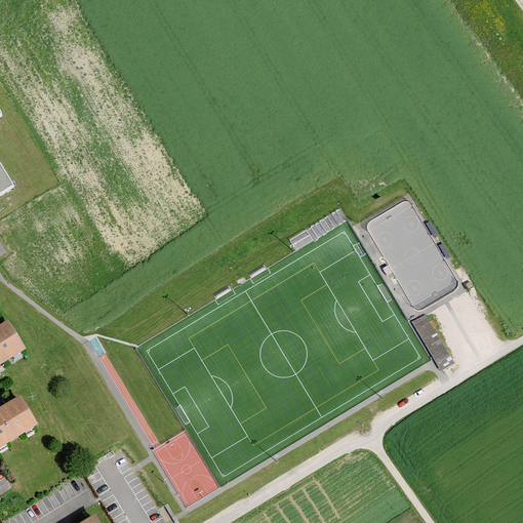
[(0,196),(16,187),(0,160),(0,117),(3,116),(0,110),(0,196)]
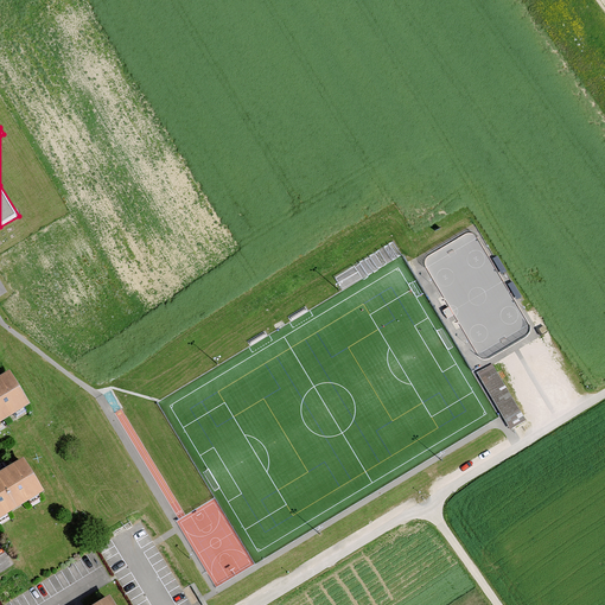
[(491,241),(488,243),(502,269),(505,266),(491,241)]
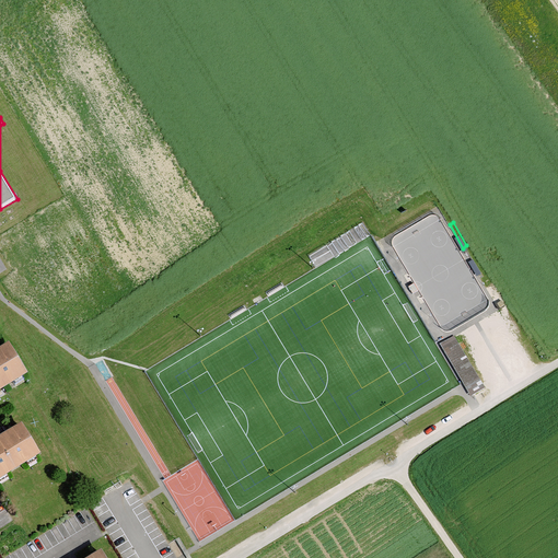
[(475,259),(472,262),(485,287),(490,285),(475,259)]
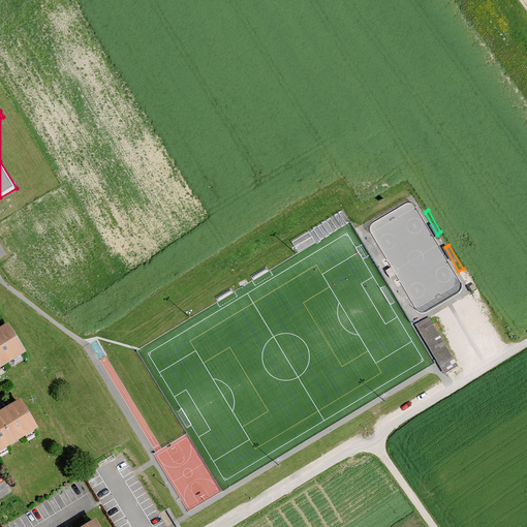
[(472,274),(465,277),(469,284),(475,281),(472,274)]
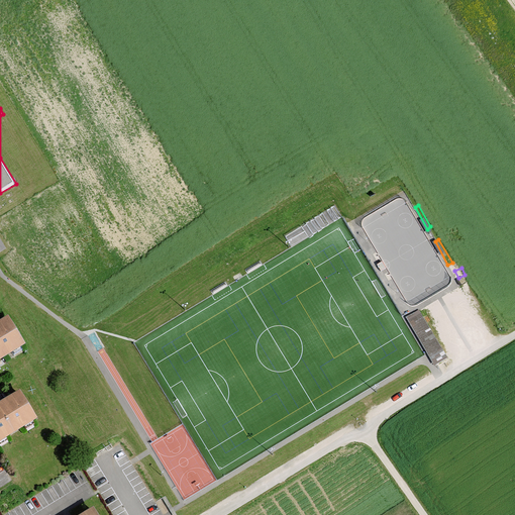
[(420,309),(405,317),(427,353),(434,365),(448,355),(420,309)]
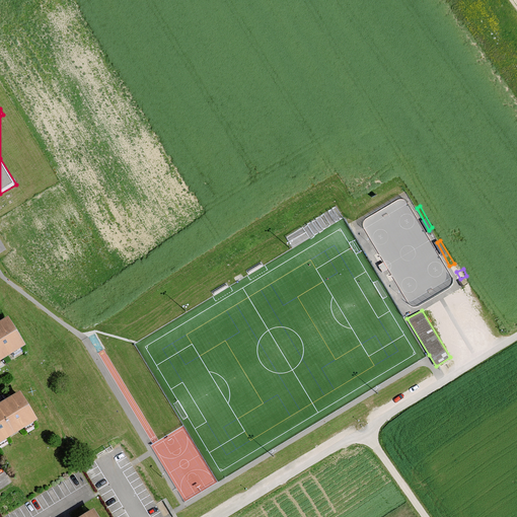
[(0,359),(23,344),(5,316),(0,319),(0,359)]
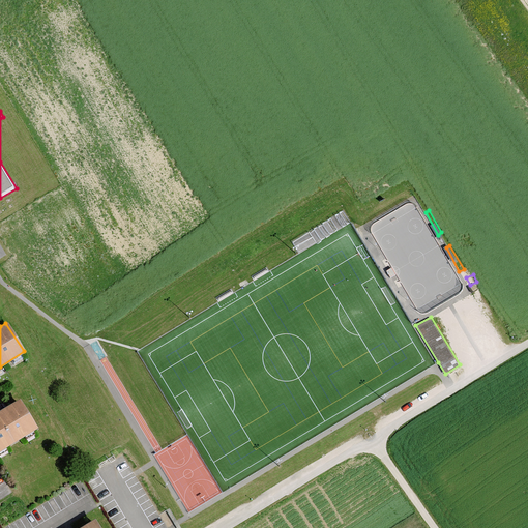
[(0,450),(36,428),(19,400),(0,410),(0,450)]
